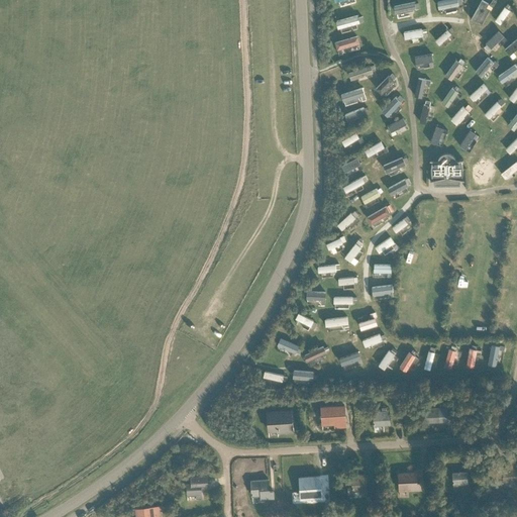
[(458,6),(456,0),(445,0),(437,1),(439,9),(458,6)]
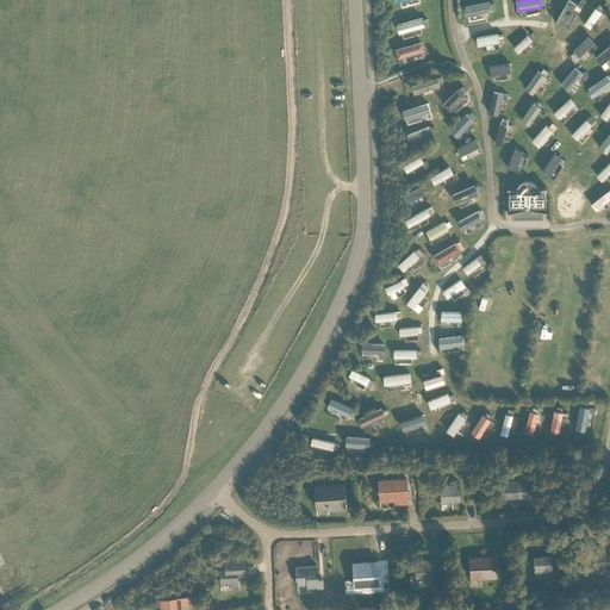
[(578,5),(568,0),(555,24),(564,29),(578,5)]
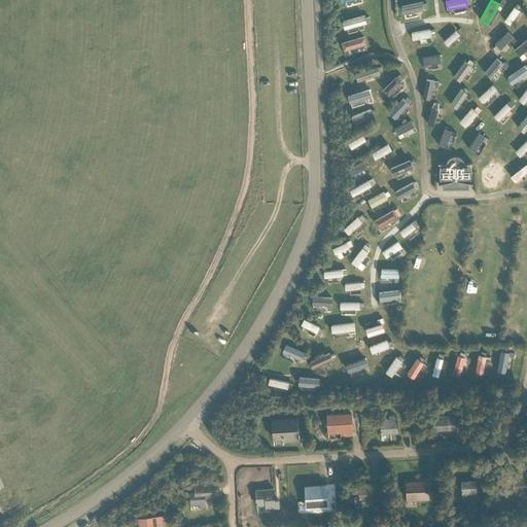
[(424,10),(422,3),(401,6),(402,14),(424,10)]
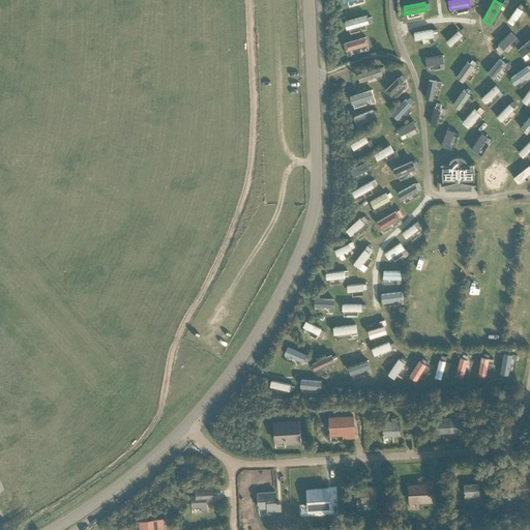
[(523,11),(517,7),(507,22),(513,26),(523,11)]
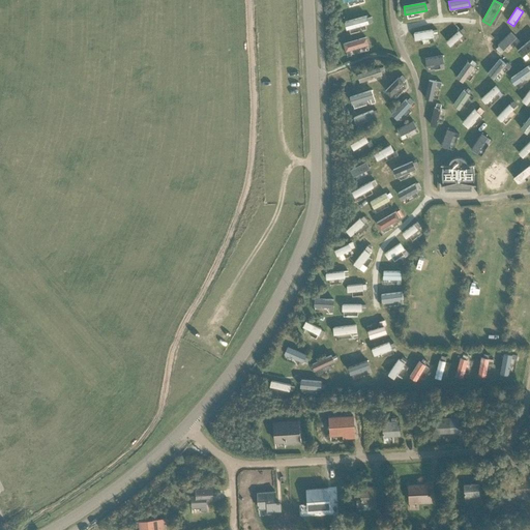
[(369,24),(366,16),(345,22),(347,30),(369,24)]
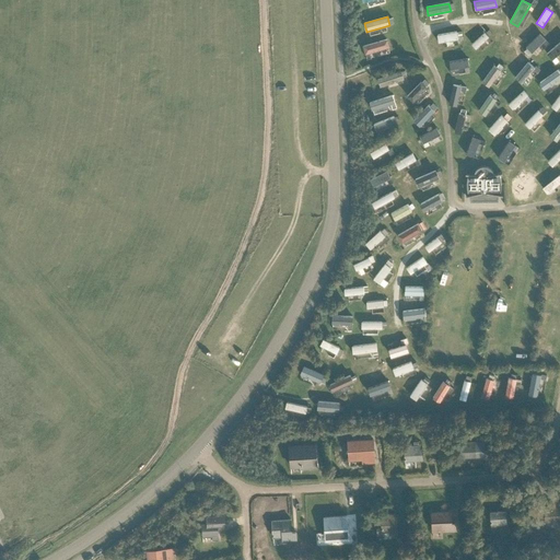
[(457,32),(436,35),(438,44),(458,39),(457,32)]
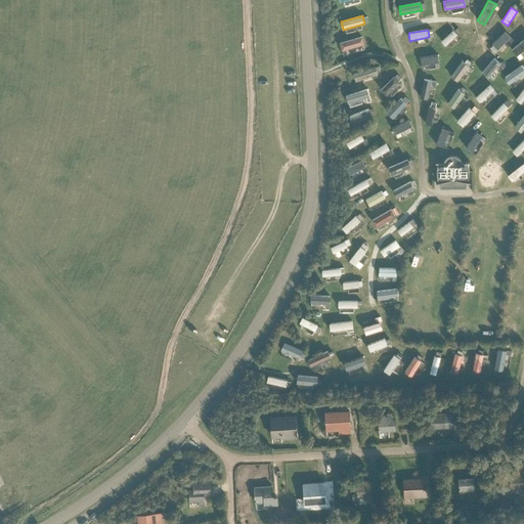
[(457,35),(453,30),(441,41),(446,46),(457,35)]
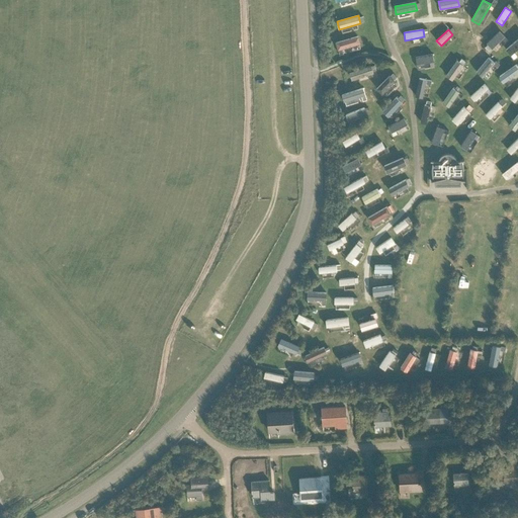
[(505,36),(499,31),(487,44),(493,49),(505,36)]
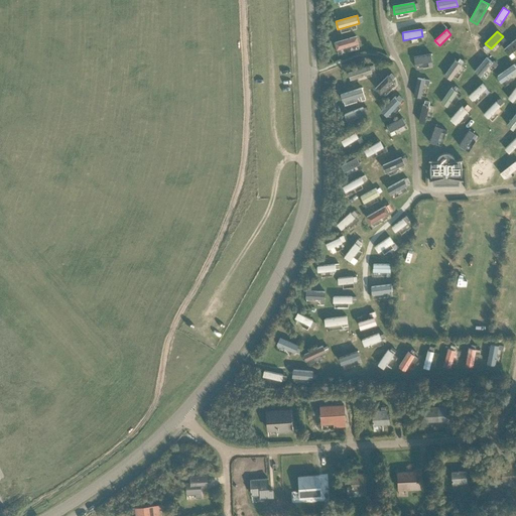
[(360,44),(357,36),(335,42),(337,50),(360,44)]
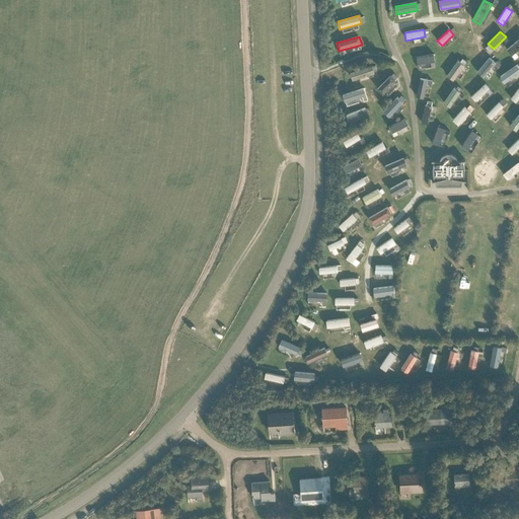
[(518,50),(518,40),(507,50),(512,56),(518,50)]
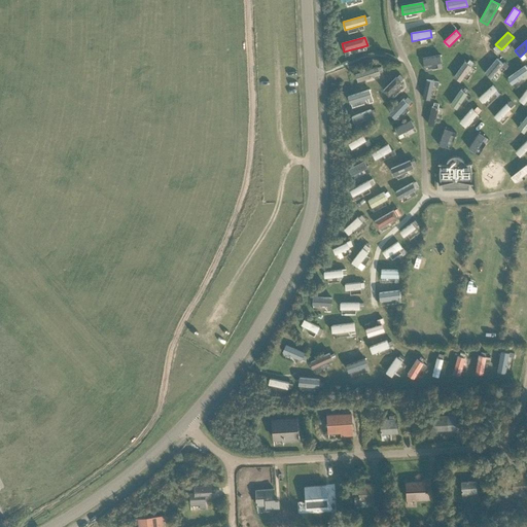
[(442,63),(441,56),(423,59),(425,66),(442,63)]
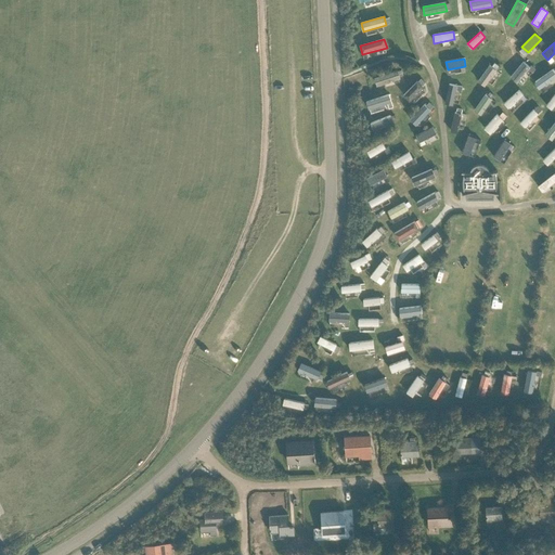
[(529,68),(524,63),(511,77),(517,82),(529,68)]
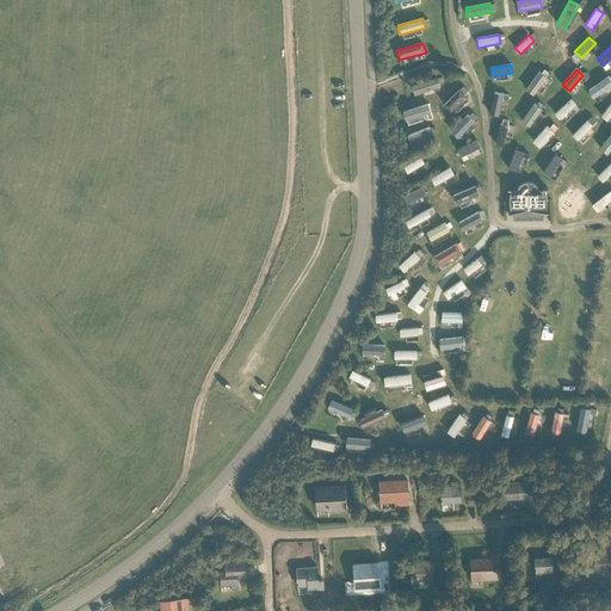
[(545,78),(538,73),(526,91),(534,94),(545,78)]
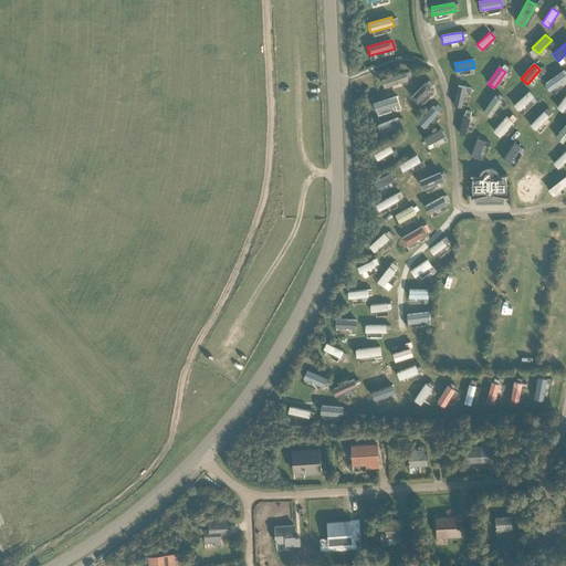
[(408,81),(406,72),(381,80),(385,88),(408,81)]
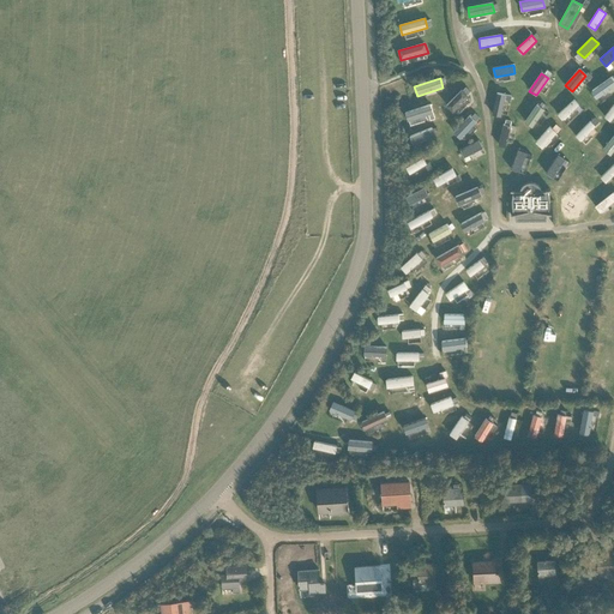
[(613,80),(612,78),(593,92),(597,100),(613,86),(613,80)]
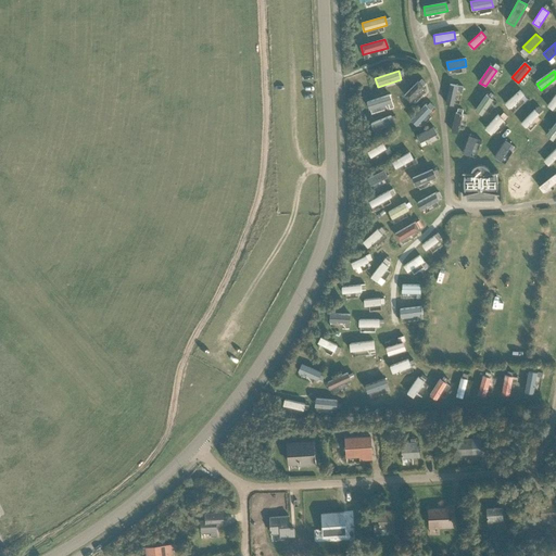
[(425,87),(418,80),(404,96),(411,102),(425,87)]
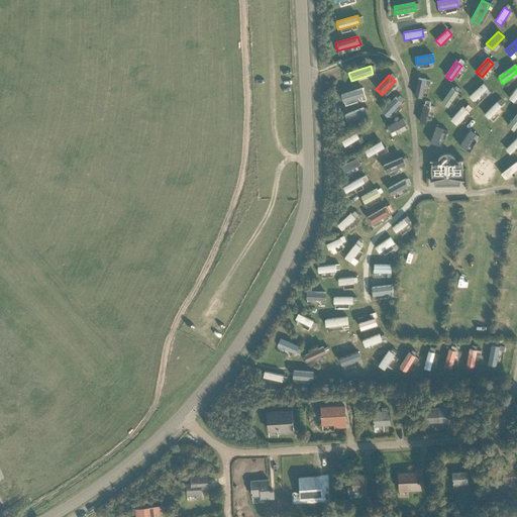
[(425,80),(419,79),(415,97),(421,98),(425,80)]
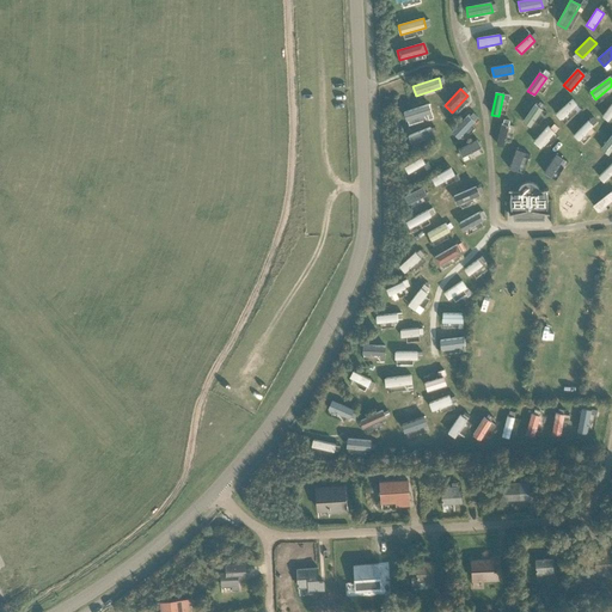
[(577,105),(573,99),(556,115),(561,121),(577,105)]
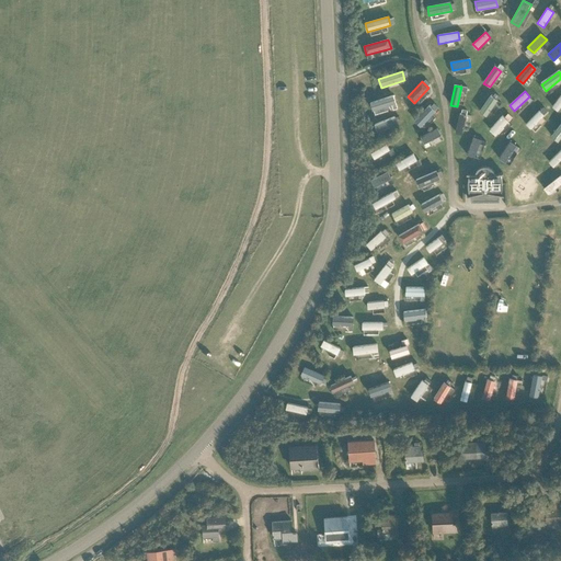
[(396,104),(393,95),(370,103),(373,111),(396,104)]
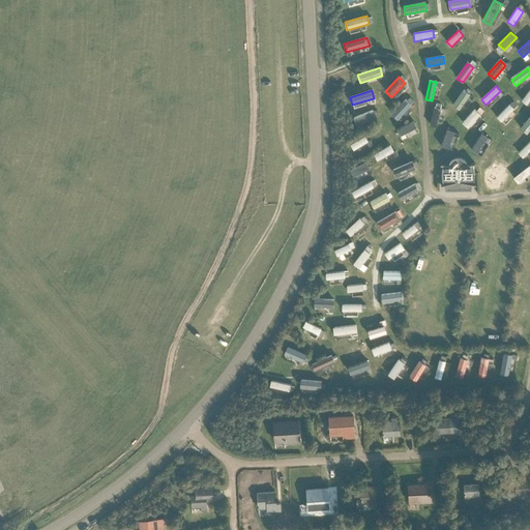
[(470,95),(464,91),(453,106),(460,110),(470,95)]
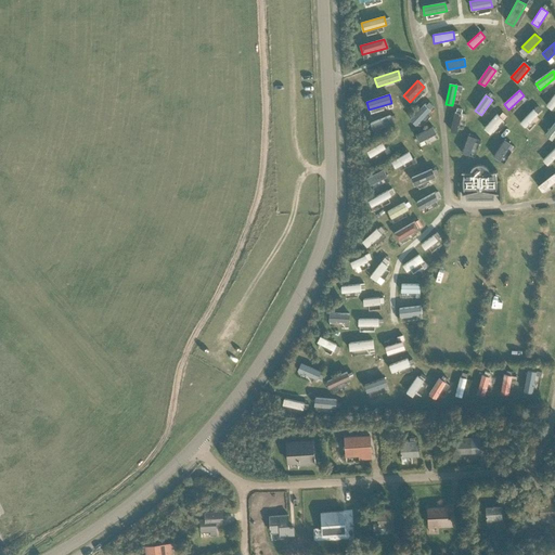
[(430,111),(425,104),(410,119),(415,126),(430,111)]
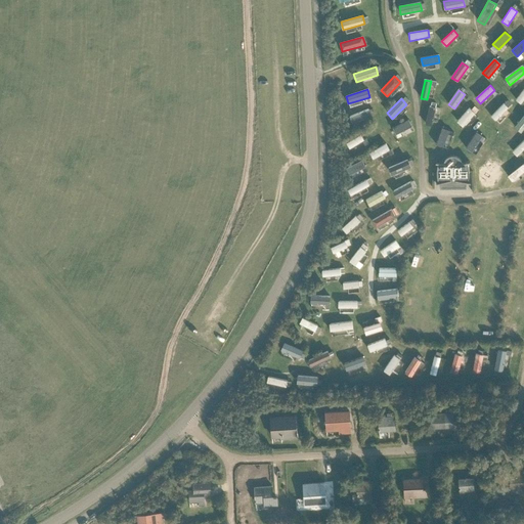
[(509,107),(504,103),(491,117),(495,121),(509,107)]
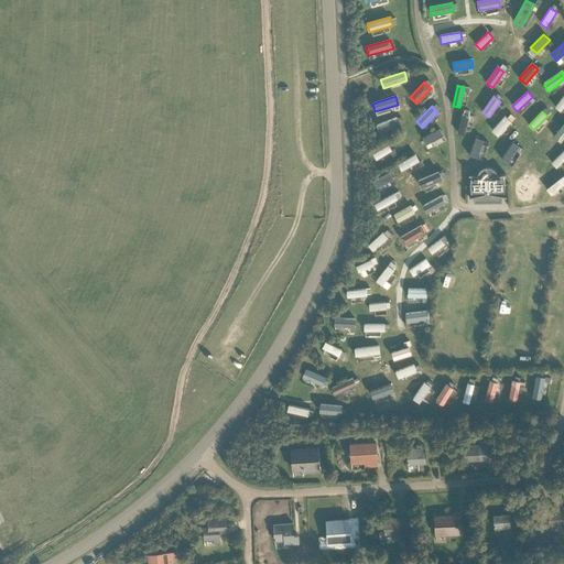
[(463,115),(458,134),(465,136),(469,117),(463,115)]
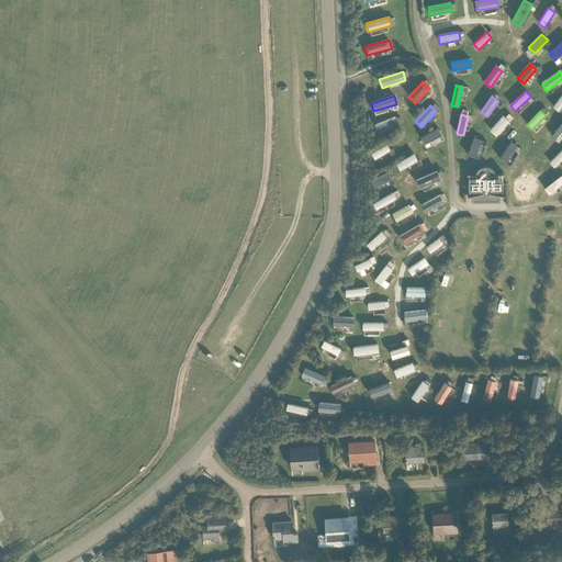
[(504,116),(491,132),(496,136),(509,122),(504,116)]
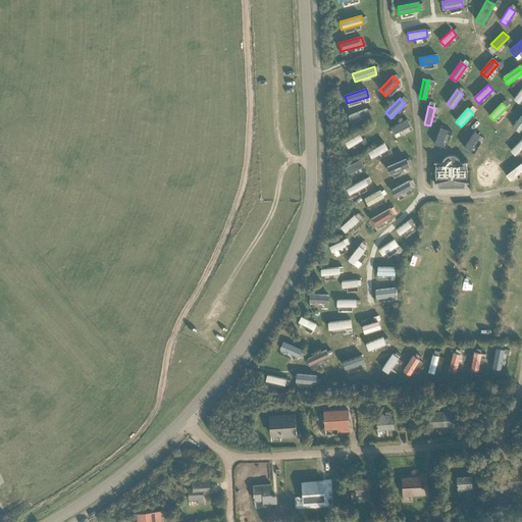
[(370,116),(367,109),(348,116),(351,123),(370,116)]
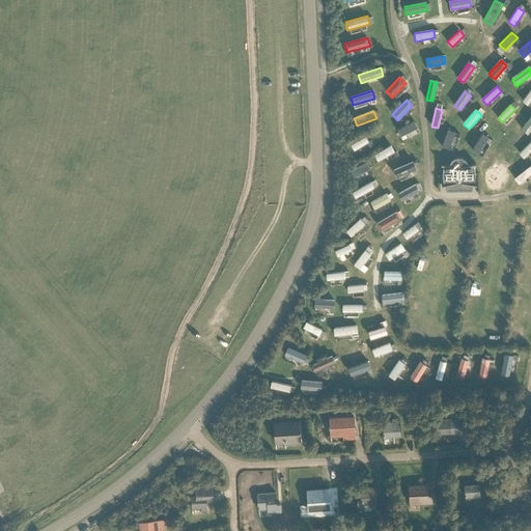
[(530,131),(530,116),(522,130),(529,135),(530,131)]
